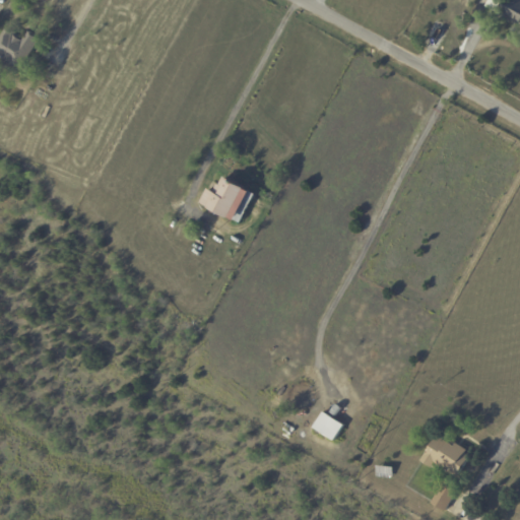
[(500,0),(503,1),(497,13),(485,7),(489,0),(500,0)]
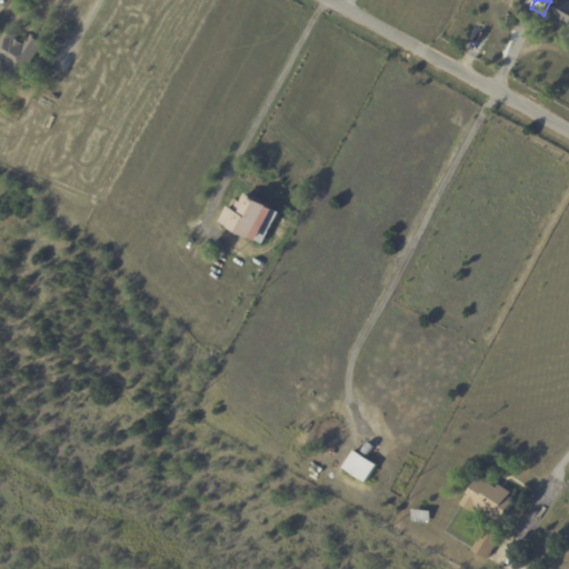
[(568,28),(552,20),(555,16),(549,12),(555,0),(568,0),(568,28)]
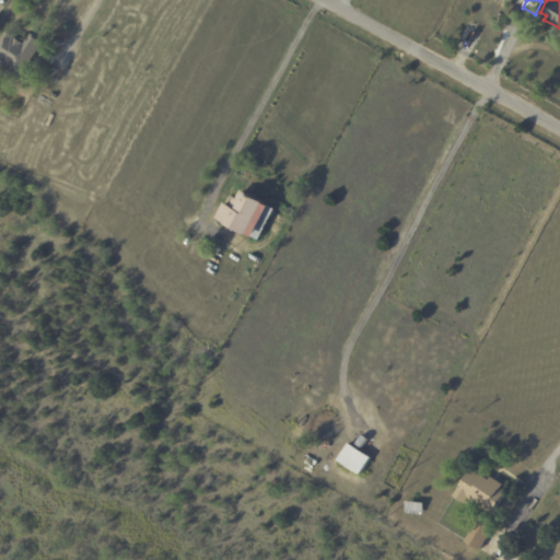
[(26,41),(31,35),(43,44),(16,82),(0,70),(4,65),(0,61),(0,42),(7,33),(12,36),(13,35),(25,43),(26,41)]
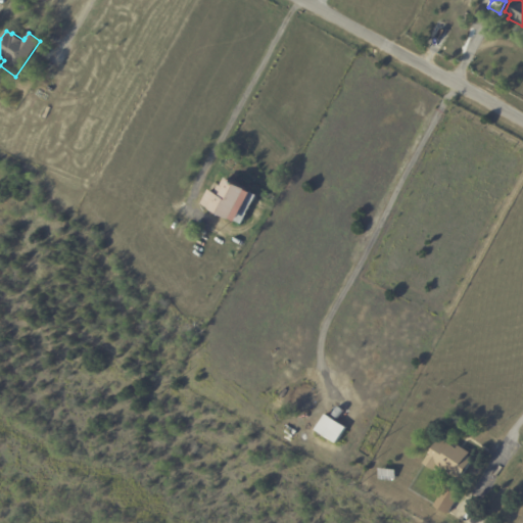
[(251,206),(242,225),(236,223),(231,221),(230,221),(209,210),(209,209),(201,204),(208,191),(215,194),(219,186),(221,187),(225,180),(246,191),(250,193),(256,196),(251,206)]
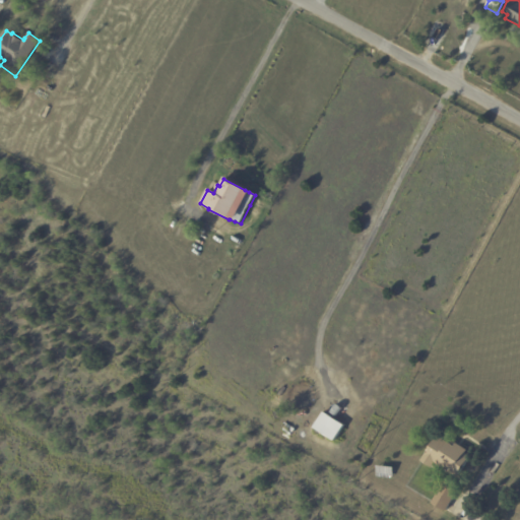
[(319,404),(314,401),(318,392),(324,395),(319,404)]
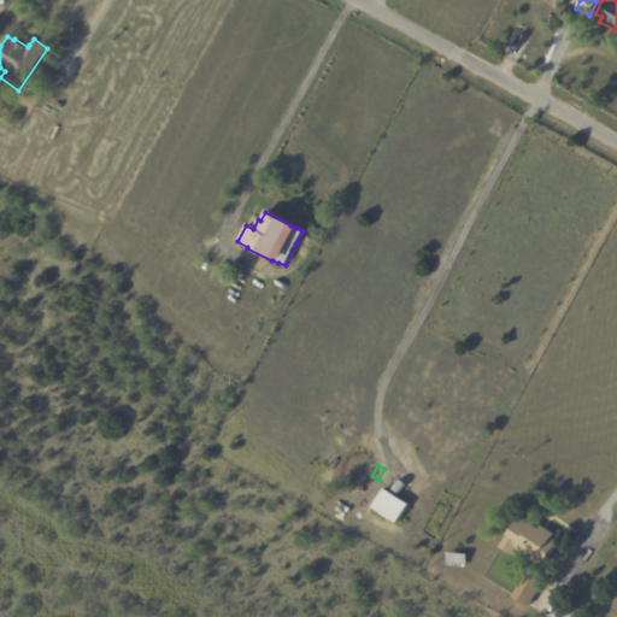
[(374,510),(400,522),(409,501),(382,489),(374,510)]
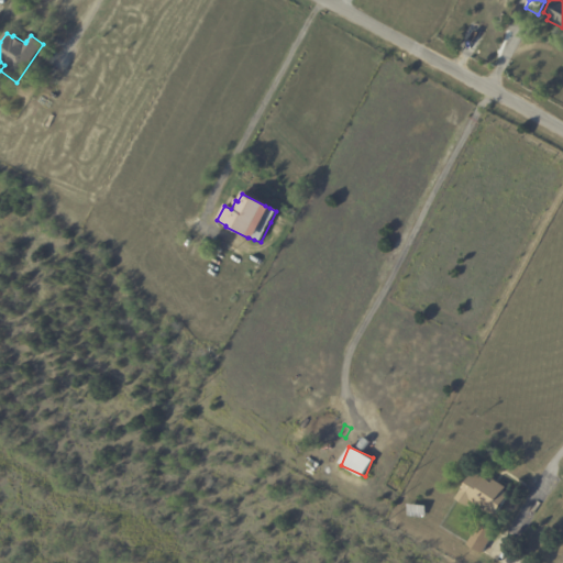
[(497,483),(506,489),(504,493),(509,496),(495,518),(472,503),(467,508),(456,500),(474,473),(485,481),(488,477),(497,483)]
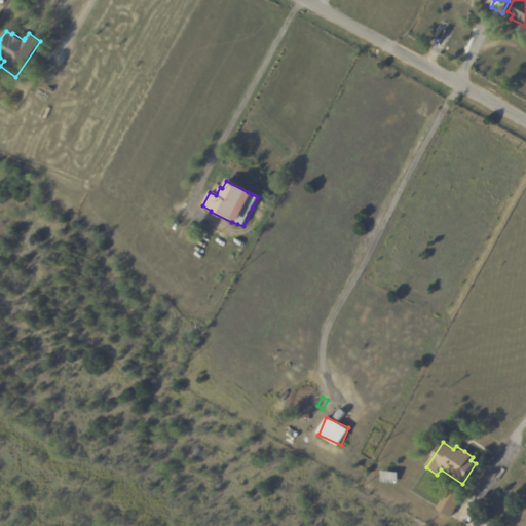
[(463,498),(451,519),(437,511),(449,489),(463,498)]
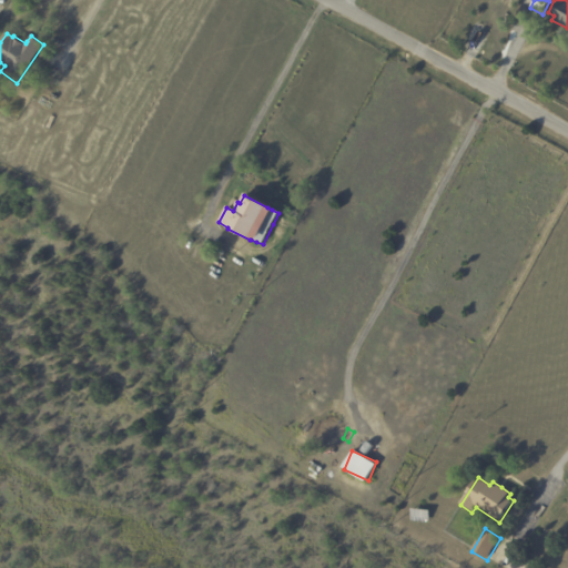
All buildings are outlined.
